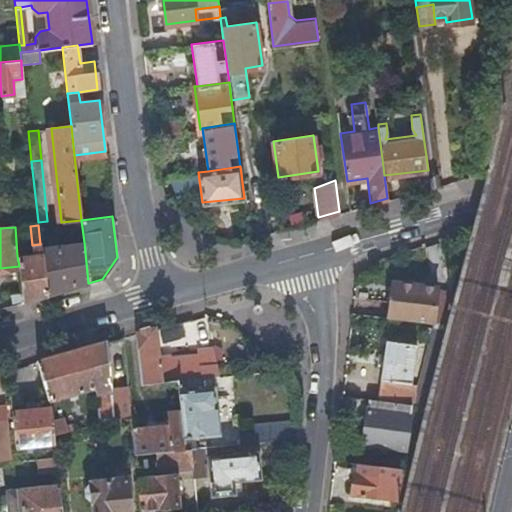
[(88,283),(84,242),(48,247),(47,243),(40,244),(46,295),(88,283)]
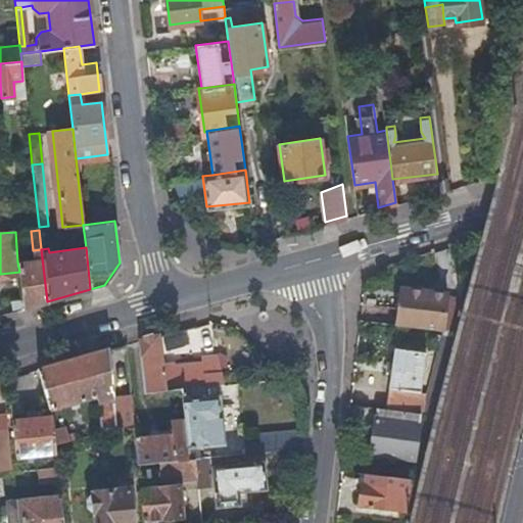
[(47,301),(41,249),(33,250),(34,259),(17,262),(19,272),(22,307),(47,301)]
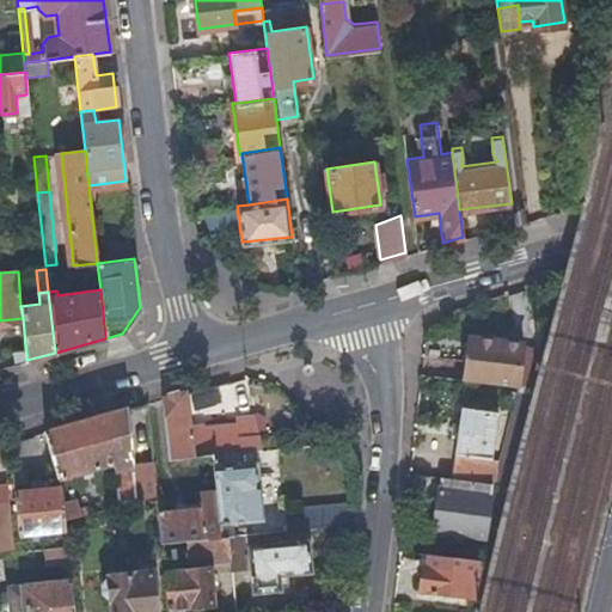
[(469,336),(466,357),(475,359),(476,347),(501,350),(502,340),(469,336)]
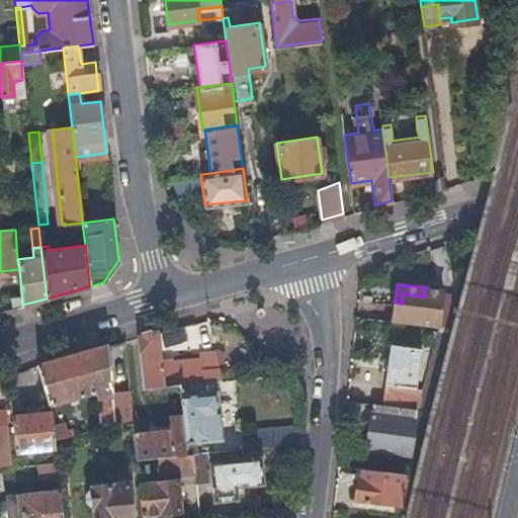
[(393,319),(437,325),(440,295),(441,288),(425,287),(424,296),(403,293),(402,304),(395,303),(393,319)]
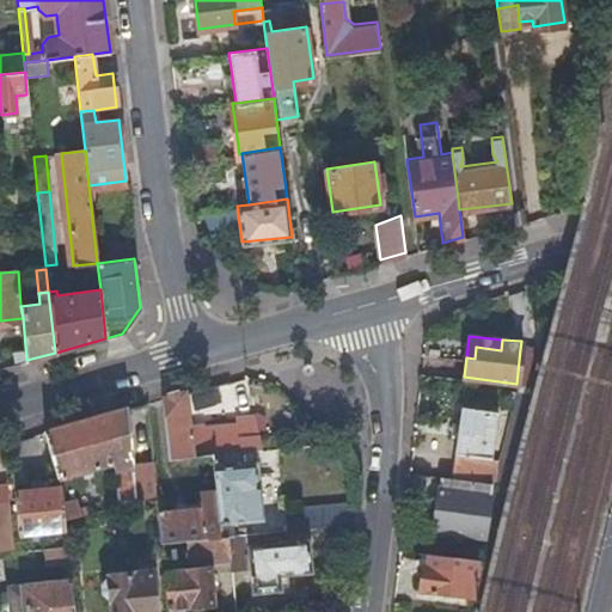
[(516,384),(532,385),(540,352),(520,349),(516,384)]
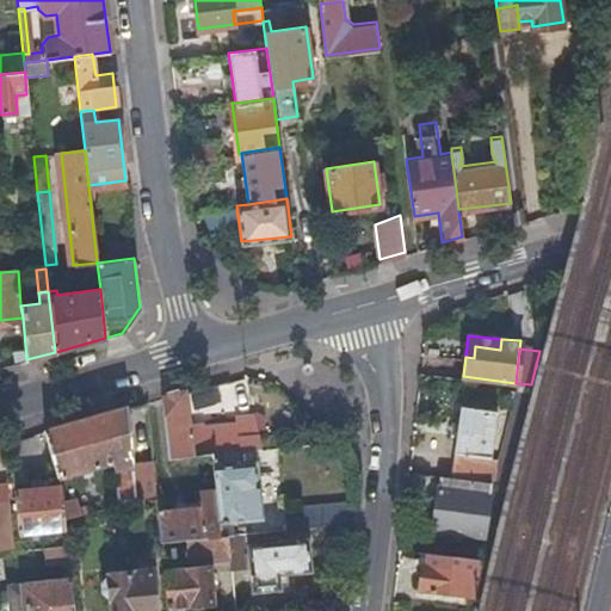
[(185,390),(161,397),(168,458),(193,456),(192,455),(199,454),(213,452),(238,450),(254,448),(260,448),(253,414),(234,418),(234,424),(202,427),(197,424),(189,425),(185,390)]
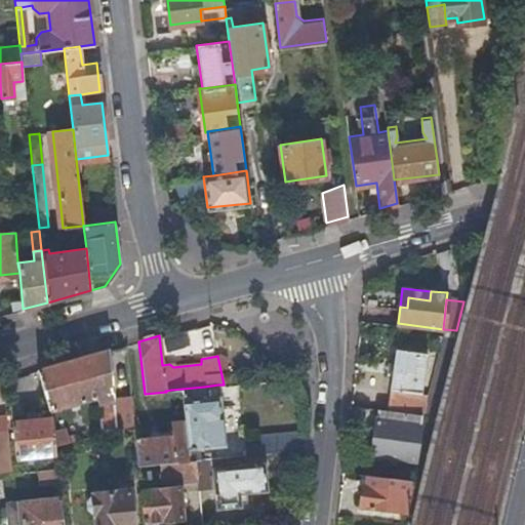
[(427,352),(396,348),(387,408),(418,412),(427,352)]
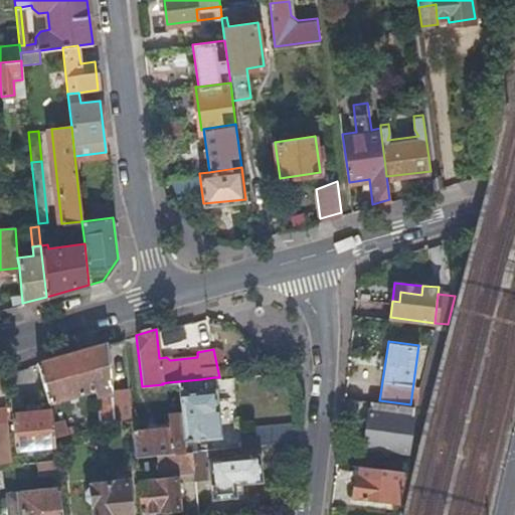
[(108,343),(38,363),(48,401),(95,388),(97,393),(112,390),(112,388),(108,343)]
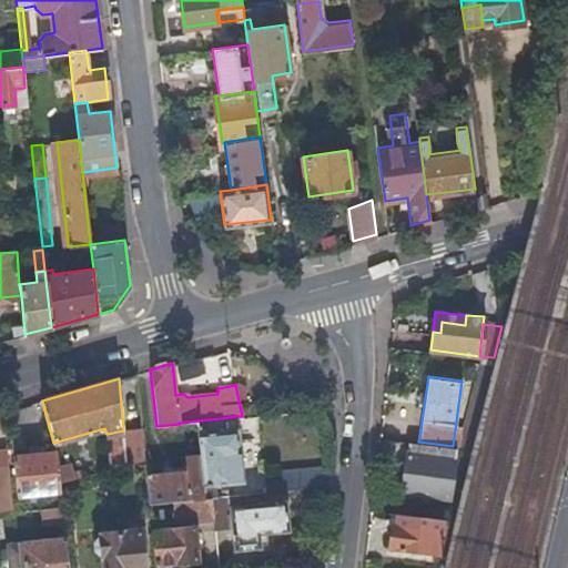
[(201,449),(203,472),(204,486),(244,483),(236,416),(221,418),(198,421),(201,449)]
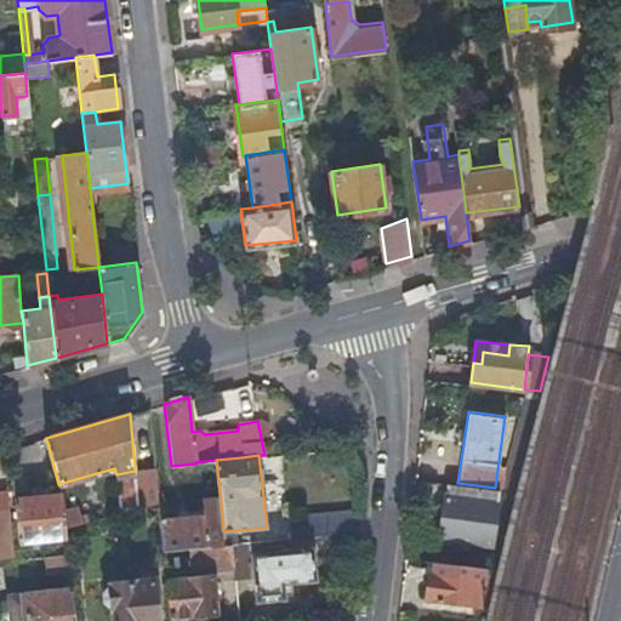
[(135,468),(135,471),(136,476),(138,506),(159,501),(155,466),(135,468)]
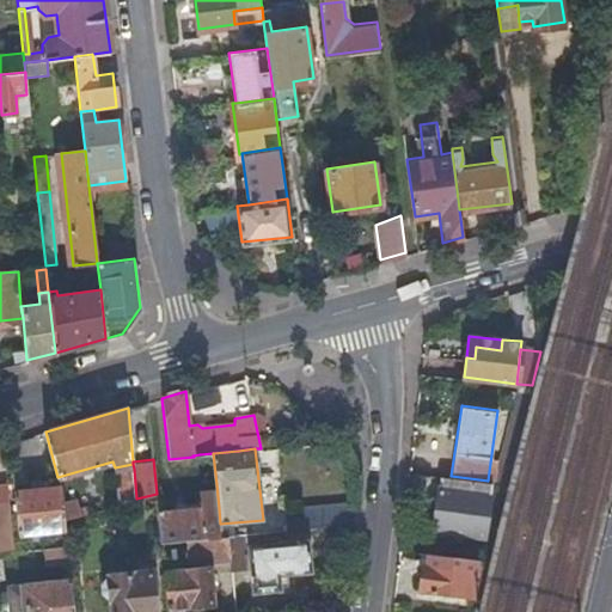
[(136,499),(134,469),(114,471),(117,505),(136,499)]
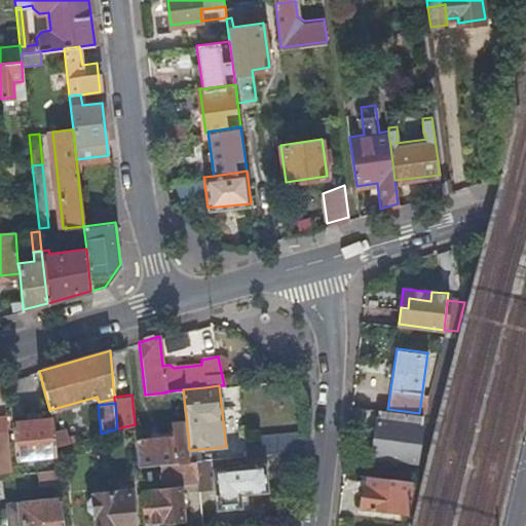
[(350,404),(348,419),(378,423),(379,408),(350,404)]
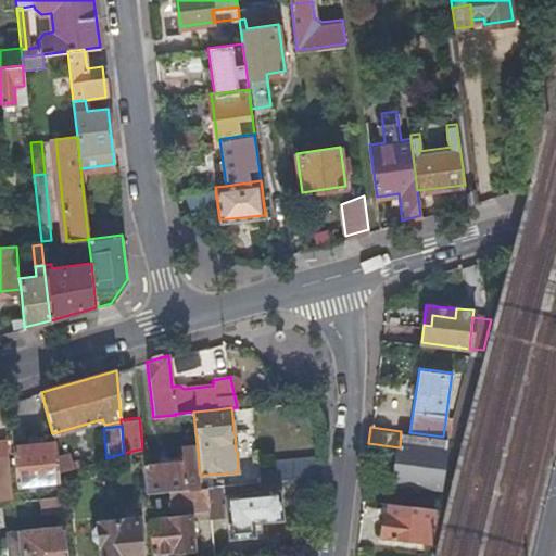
[(401,431),(400,447),(395,478),(441,484),(447,437),(443,437),(409,432),(401,431)]
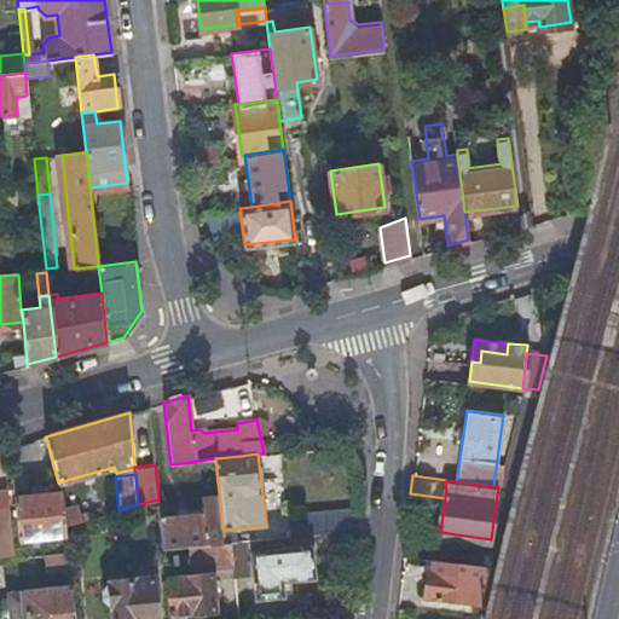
[(18,542),(64,537),(63,525),(62,509),(59,490),(13,495),(18,542)]
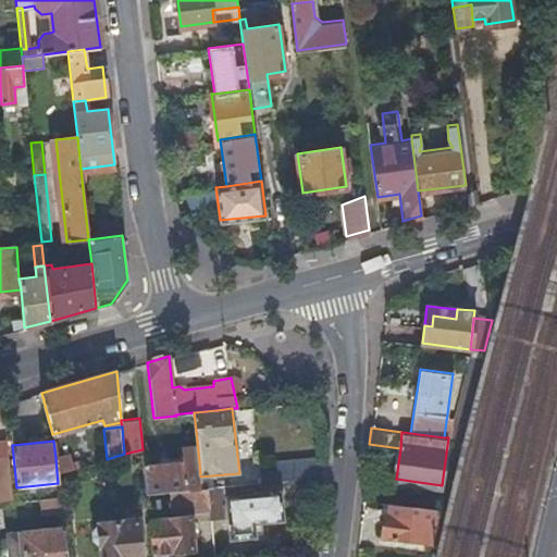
[(180,460),(140,465),(144,493),(199,486),(194,445),(178,447),(180,460)]
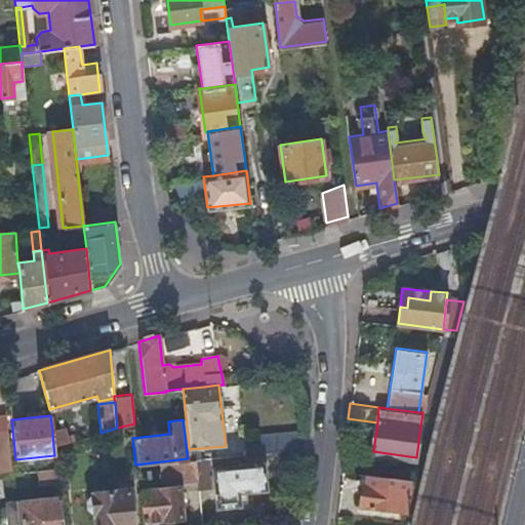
[(65,428),(52,432),(53,445),(73,440),(72,434),(67,435),(65,428)]
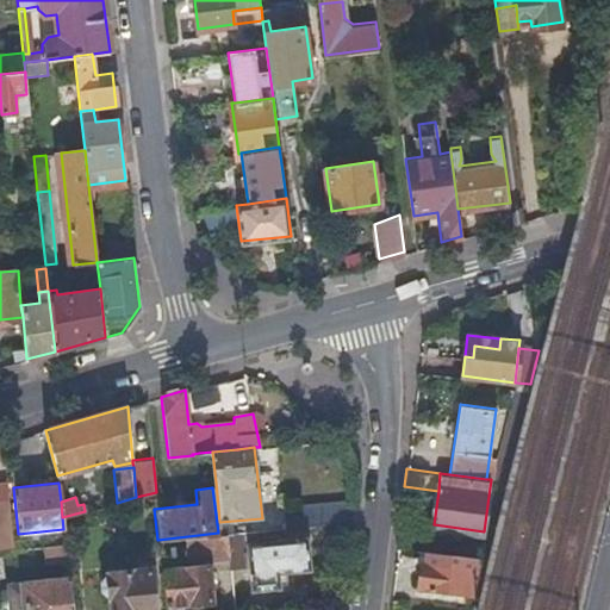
[(0,547),(11,546),(6,498),(0,499),(0,547)]
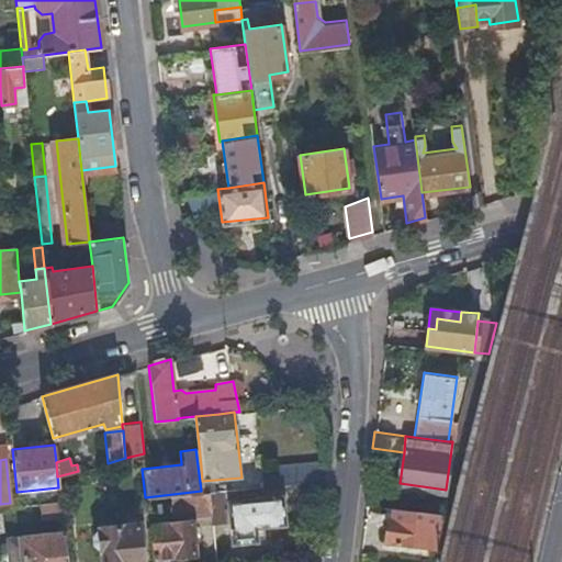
[(261,470),(263,486),(288,484),(287,467),(261,470)]
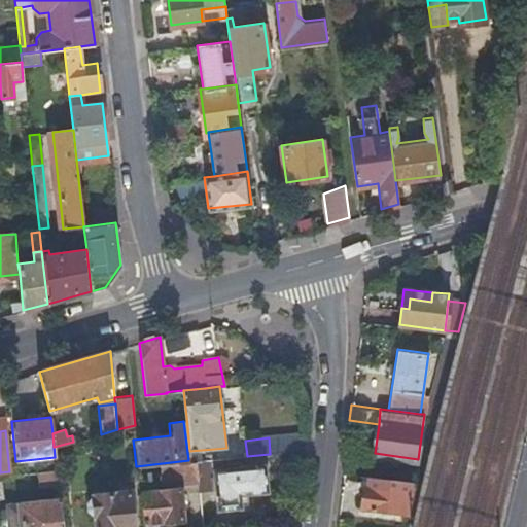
[(196,461),(198,479),(199,491),(213,489),(210,460),(196,461)]
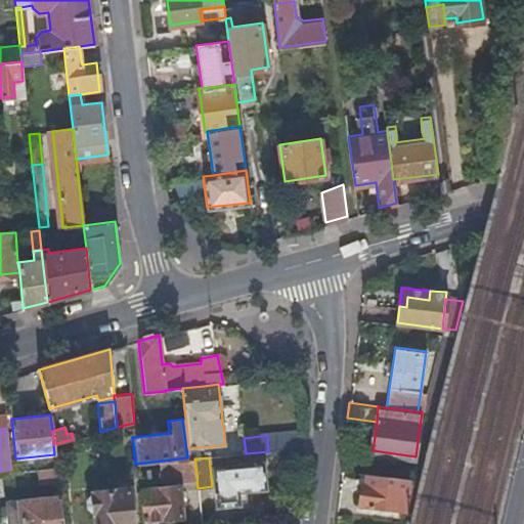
[(189,460),(160,463),(161,476),(166,479),(197,476),(194,459),(189,460)]
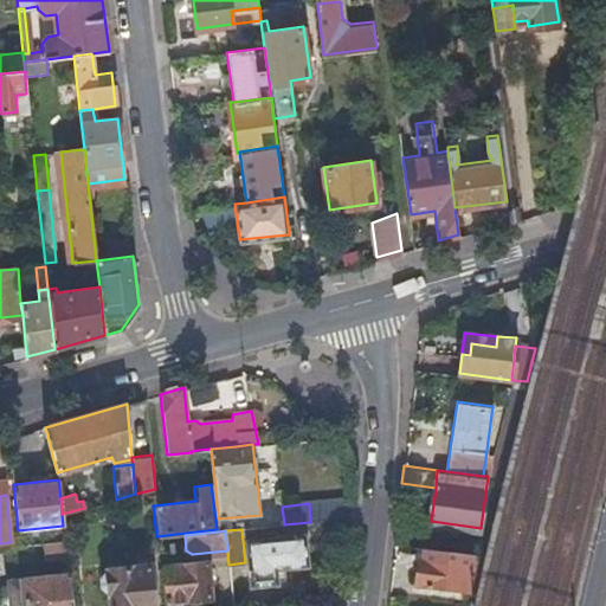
[(276,582),(276,577),(285,575),(285,567),(307,565),(304,536),(258,541),(258,535),(249,536),(250,542),(247,542),(253,585),(276,582)]
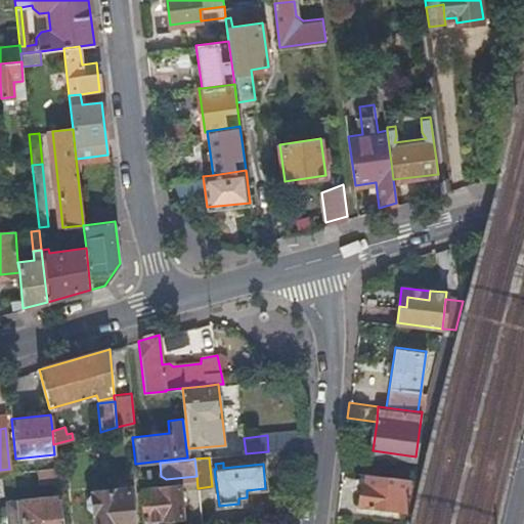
[(42,469),(36,469),(37,482),(57,480),(56,467),(42,469)]
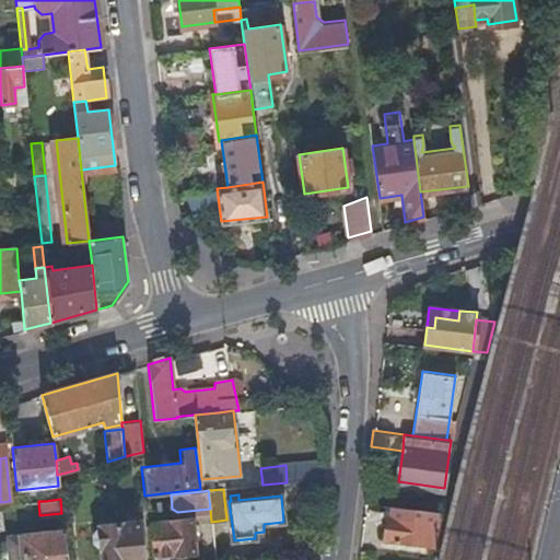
[(448,512),(393,504),(392,515),(388,515),(385,538),(440,545),(448,512)]
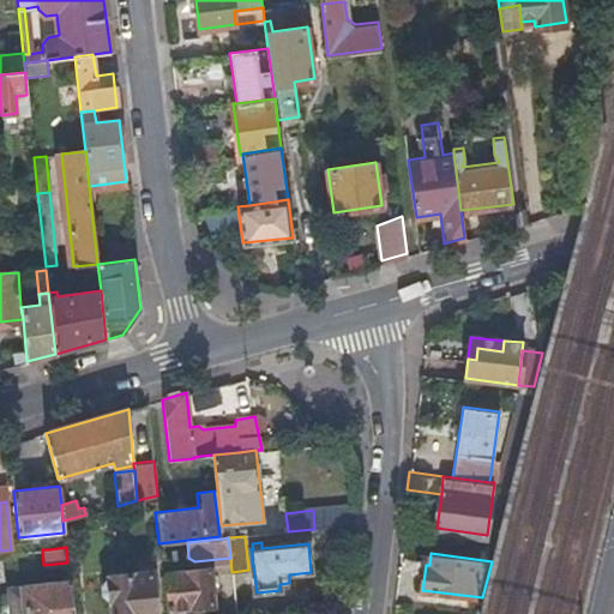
[(164,575),(168,611),(214,606),(210,570),(164,575)]
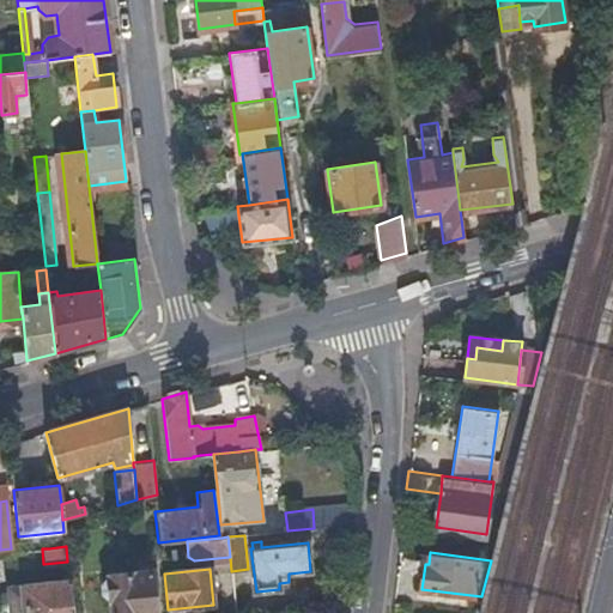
[(103,596),(108,599),(111,599),(113,612),(156,612),(152,572),(109,576),(109,578),(105,580),(102,586),(103,596)]
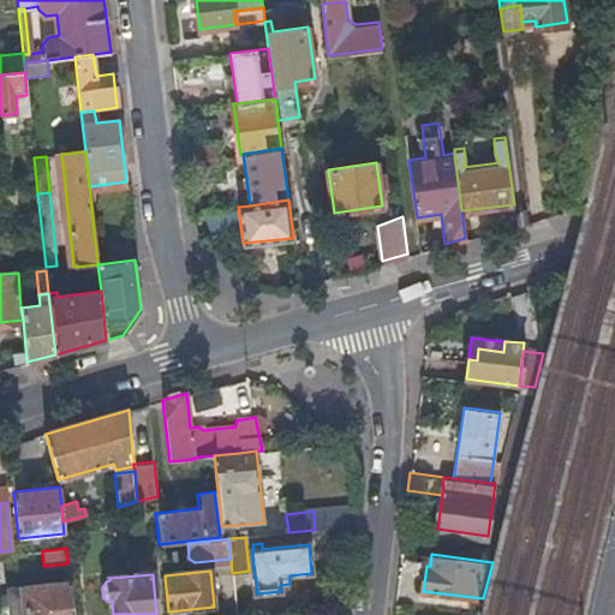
[(12,614),(72,614),(70,584),(15,590),(11,590),(12,614)]
